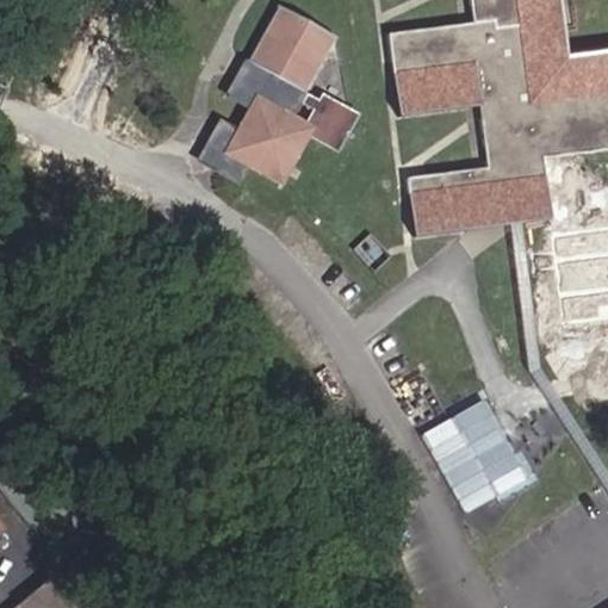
[(607,48),(552,56),(544,0),(469,0),(472,20),(389,31),(399,116),(479,105),(506,101),(507,113),(482,117),(488,167),(407,178),(415,236),(472,229),(470,213),(519,208),(521,222),(551,218),(546,174),(540,175),(538,157),(607,147),(607,48)]
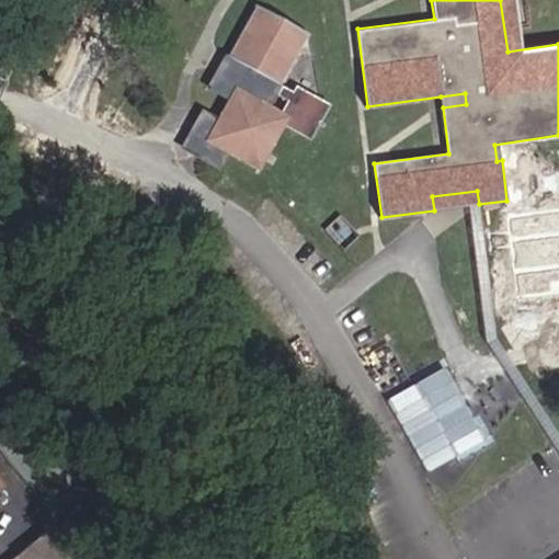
[(266,107),(308,33),(259,6),(214,84),(232,94),(235,90),(237,91),(219,123),(205,115),(195,132),(202,153),(218,162),(227,148),(259,166),(285,118),(309,133),(323,106),(297,92),(284,117),(266,107)]
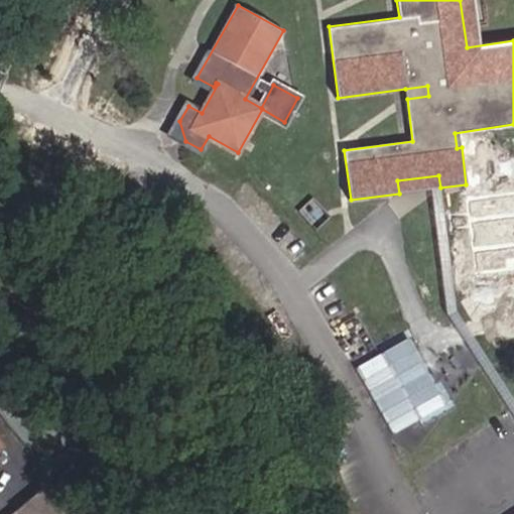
[(428,96),(427,86),(405,89),(407,99),(428,96)]
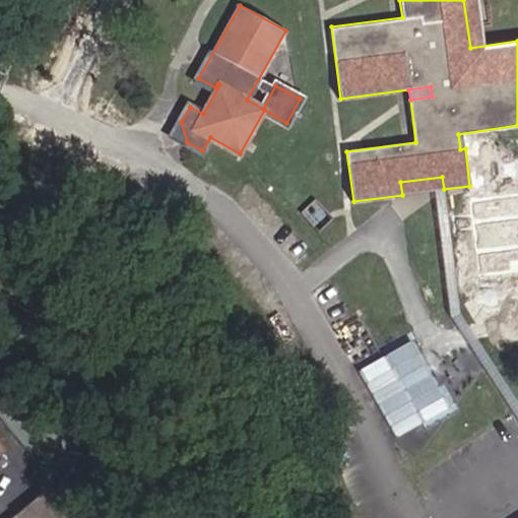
[(187,142),(181,122),(174,135),(187,142)]
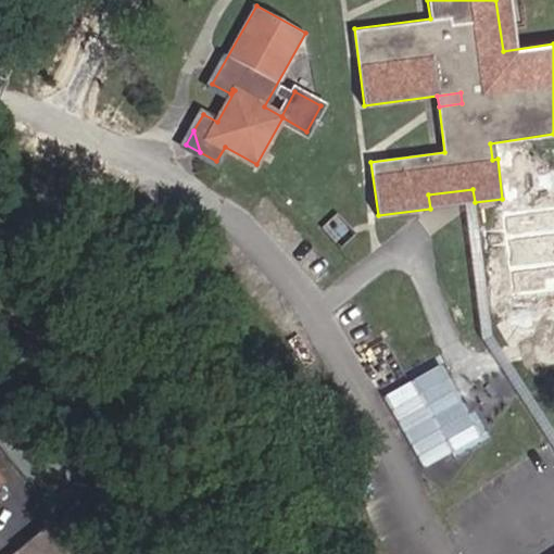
[(543,324),(532,305),(508,318),(519,337),(543,324)]
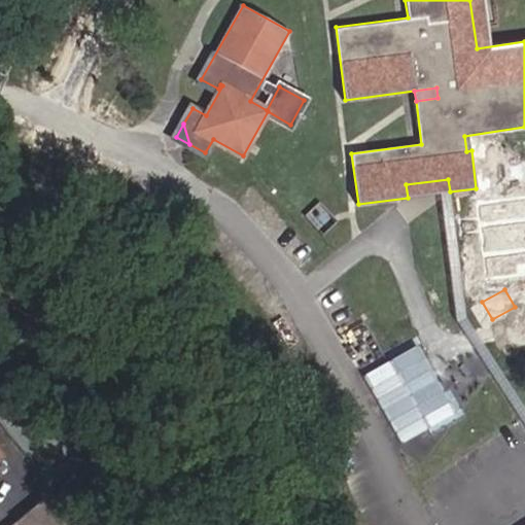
[(460,415),(424,342),(365,370),(403,443),(460,415)]
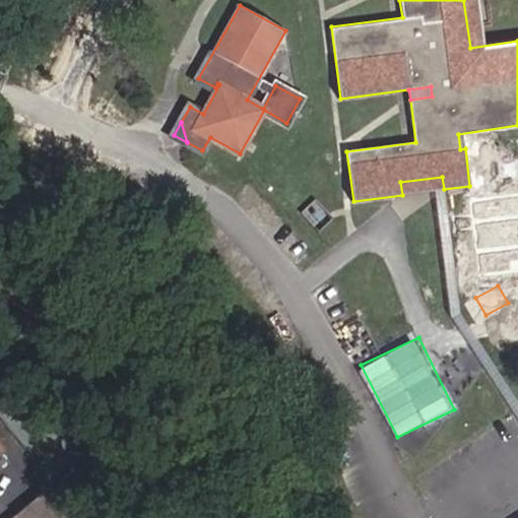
[(16,514),(18,517),(74,517),(49,487),(16,514)]
